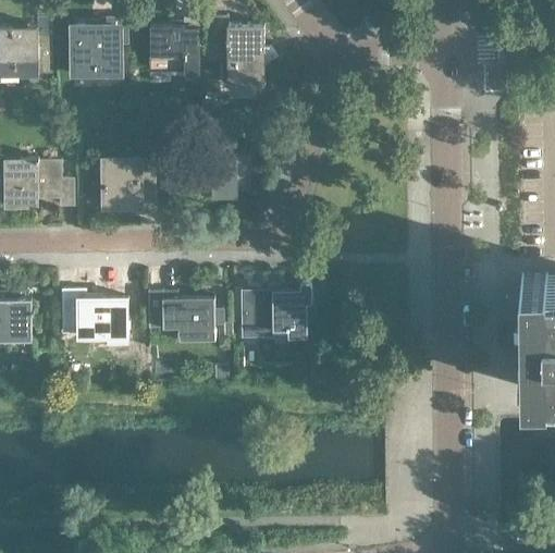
[(272,60),(266,50),(262,50),(262,26),(226,26),(226,17),(211,17),(211,58),(225,53),(225,82),(238,82),(238,87),(262,87),(262,66),(272,60)]
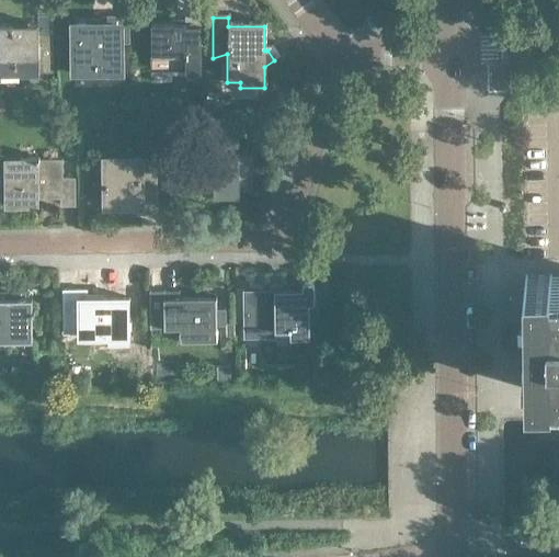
[(115,60),(115,19),(100,19),(100,27),(71,27),(72,78),(91,78),(91,74),(102,74),(102,60),(115,60)]
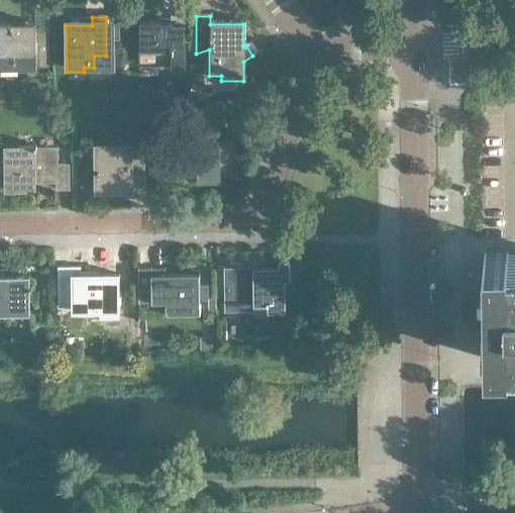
[(183,55),(183,17),(169,17),(169,24),(137,25),(137,55),(183,55)]
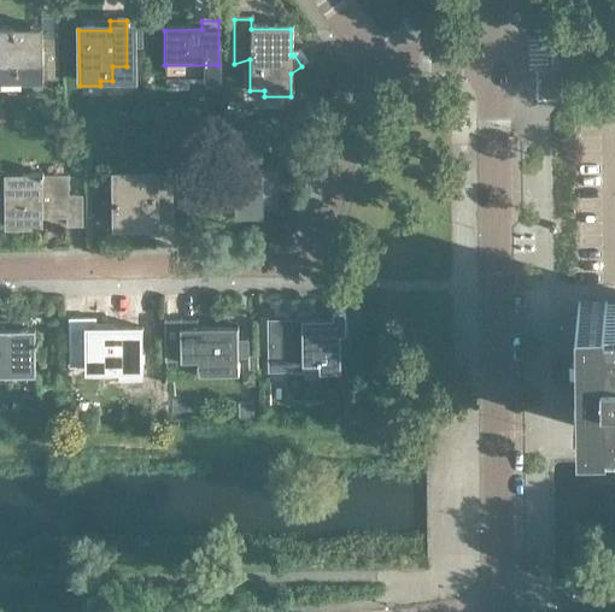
[(0,84),(56,84),(56,42),(40,42),(40,31),(0,31),(0,84)]
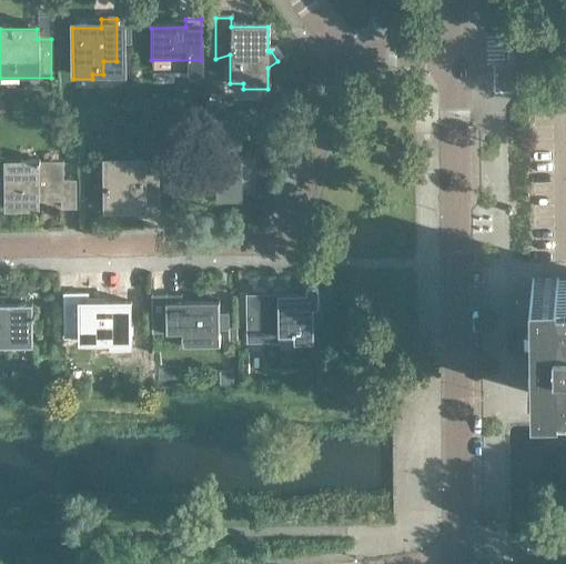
[(253,175),(253,160),(240,160),(239,136),(214,136),(214,160),(181,160),(182,195),(215,195),(215,201),(240,201),(240,195),(253,194),(253,182),(250,182),(250,177),(253,175)]
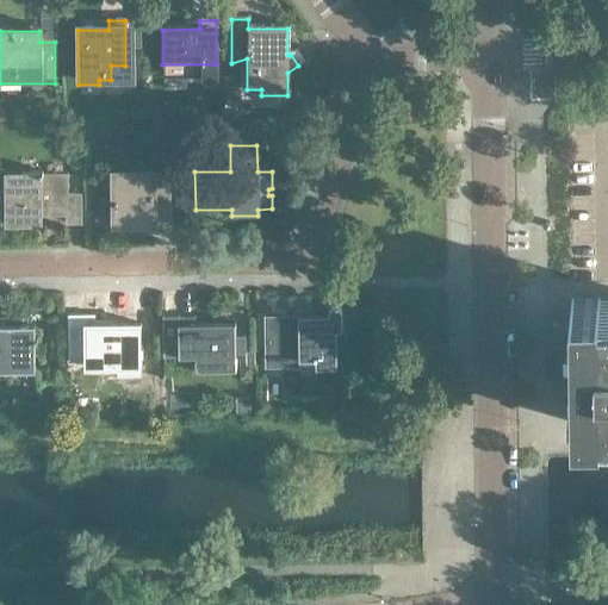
[(79,226),(79,198),(66,198),(64,178),(39,178),(39,174),(2,175),(4,228),(39,226),(39,218),(64,218),(64,226),(79,226)]
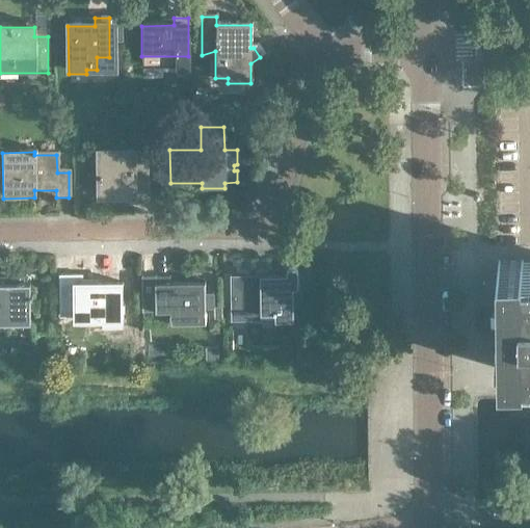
[(132,196),(131,166),(131,154),(99,154),(99,178),(96,178),(96,193),(99,193),(99,198),(131,196),(132,196)]
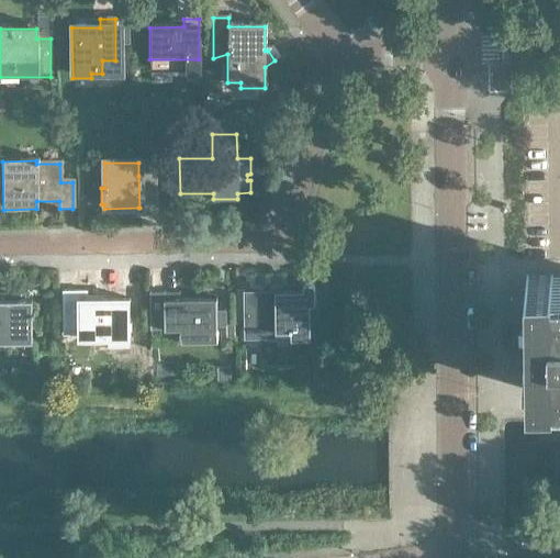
[(155,215),(154,176),(138,176),(140,208),(138,208),(138,215),(155,215)]
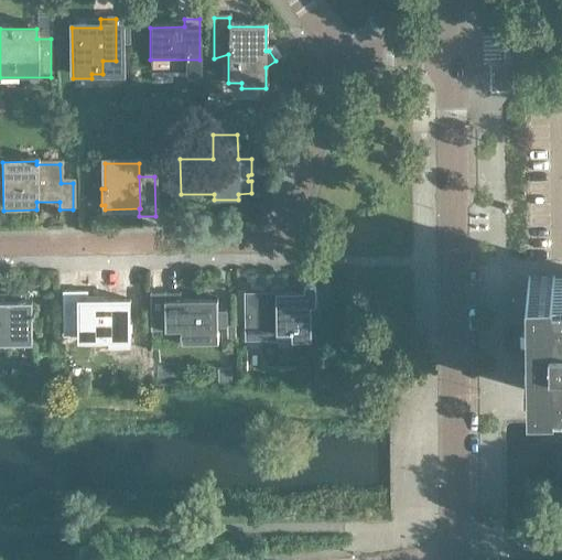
[(561,284),(552,286),(552,280),(526,280),(527,396),(554,395),(554,390),(561,389),(561,284)]
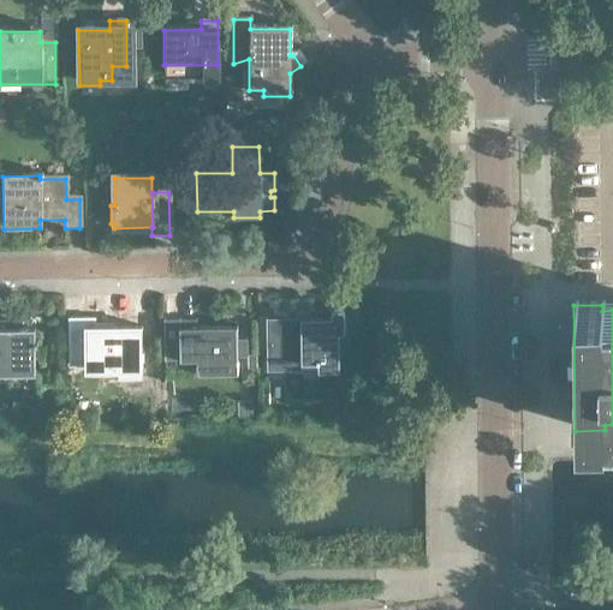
[(337,374),(337,336),(343,336),(343,318),(341,317),(341,316),(341,315),(340,314),(338,312),(337,312),(335,312),(334,312),(333,312),(331,314),(329,316),(329,317),(329,318),(329,321),(263,322),(265,375),(337,374)]
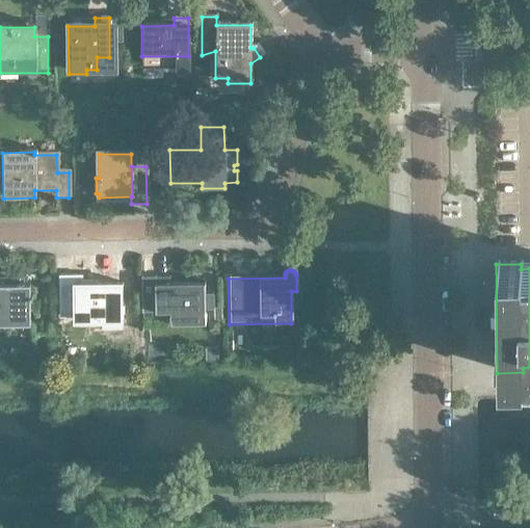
[(121,325),(121,276),(107,276),(107,286),(100,286),(100,321),(106,321),(106,325),(121,325)]
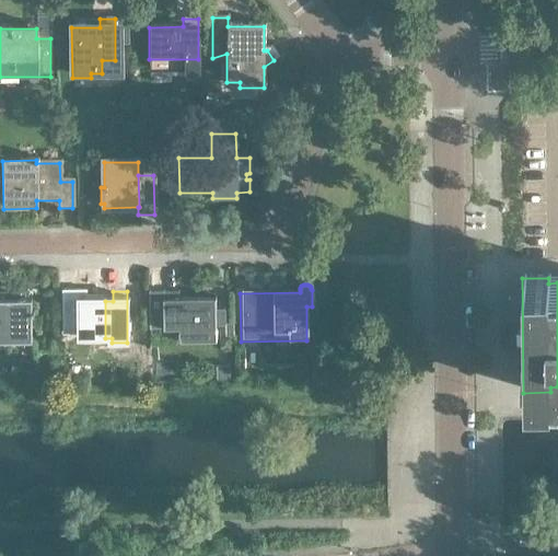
[(105,338),(105,301),(84,301),(84,292),(60,292),(61,316),(76,316),(76,338),(105,338)]
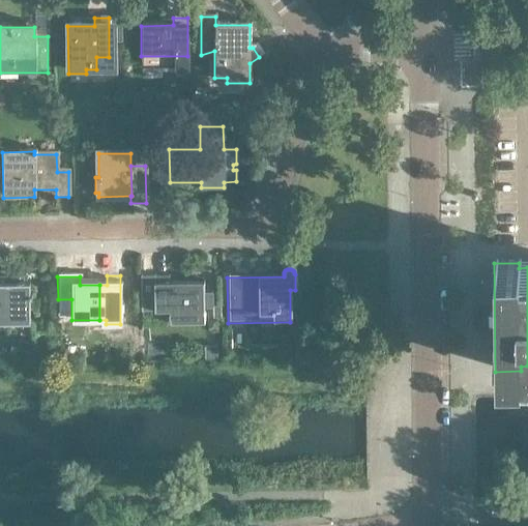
[(203,322),(202,283),(201,283),(201,284),(168,285),(168,278),(152,279),(153,312),(153,313),(154,313),(154,311),(167,311),(167,312),(168,312),(170,323),(188,322),(188,323),(205,323),(205,322),(203,322)]
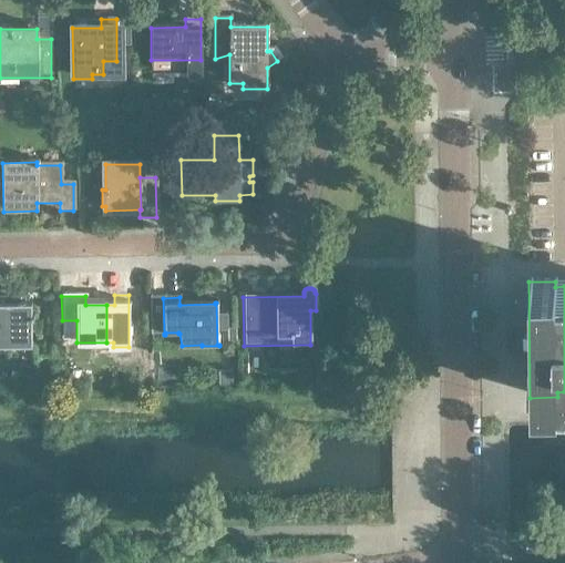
[(164,334),(163,298),(149,298),(150,335),(151,335),(151,334),(164,334)]
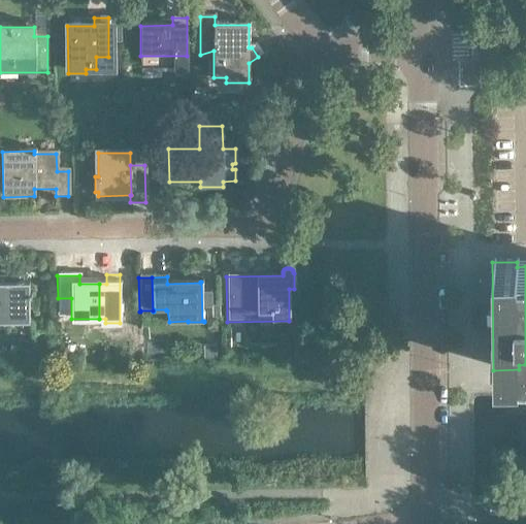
[(0,324),(29,324),(28,285),(0,284),(0,324)]
